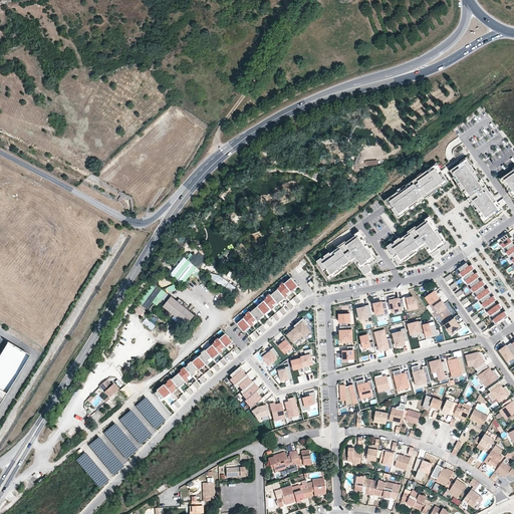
[(478,214),(485,224),(490,220),(490,219),(496,214),(497,215),(504,210),(502,207),(506,203),(504,200),(498,204),(494,197),(495,196),(490,189),(489,190),(483,183),(484,182),(476,170),(475,171),(471,165),(472,165),(467,157),(461,161),(462,163),(450,171),(454,177),(453,177),(457,183),(456,184),(463,193),(464,192),(471,202),(472,201),(478,209),(477,209),(480,214),(478,214)]
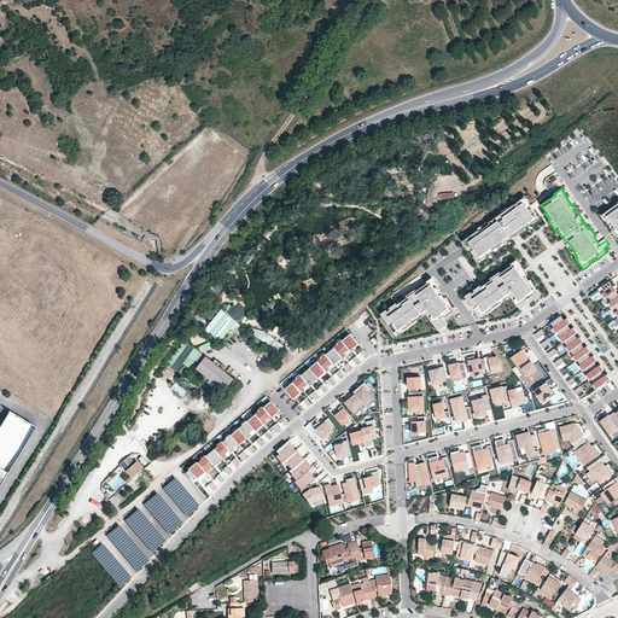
[(471,254),(478,264),(487,257),(487,256),(493,251),(494,252),(507,243),(507,242),(511,239),(512,240),(526,229),(525,228),(532,222),(531,221),(538,216),(529,203),(528,204),(523,198),(514,204),(512,202),(499,213),(500,215),(491,221),(490,219),(477,228),(478,231),(471,235),(472,237),(470,239),(468,237),(462,242),(465,245),(466,244),(472,252),(471,254)]
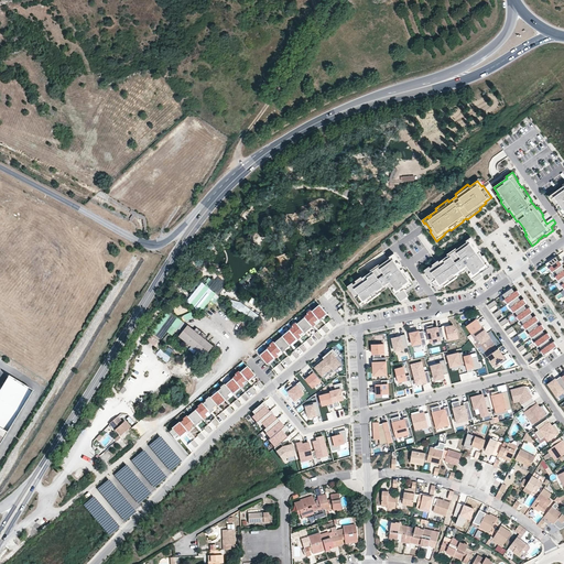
[(553,191),(548,194),(557,208),(556,209),(563,219),(563,218),(563,183),(563,184),(563,185),(554,192),(553,191)]
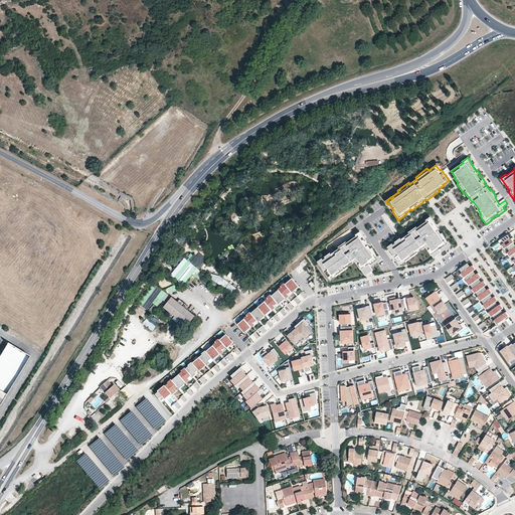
[(400,236),(387,246),(393,255),(394,255),(395,256),(394,256),(401,266),(406,262),(417,253),(417,252),(425,246),(434,259),(441,252),(439,249),(441,248),(443,251),(452,245),(442,233),(441,233),(439,230),(437,231),(434,227),(436,226),(430,218),(417,227),(416,225),(408,231),(409,232),(401,238),(400,236)]
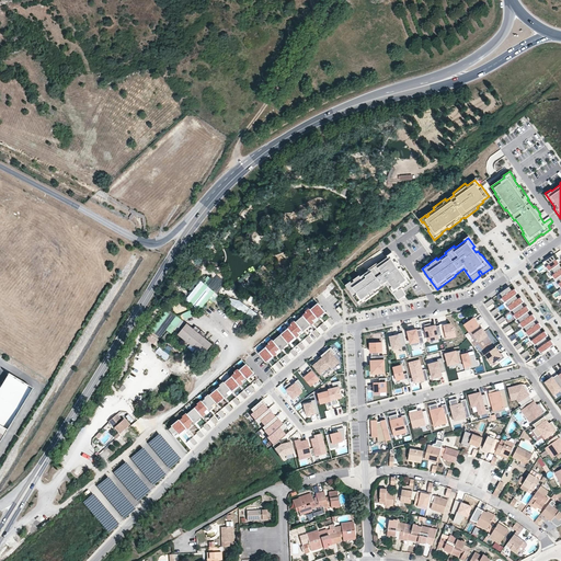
[(359,274),(345,285),(361,306),(378,292),(378,290),(386,285),(398,300),(407,295),(401,287),(402,286),(405,290),(415,284),(404,270),(403,271),(401,267),(399,268),(396,264),(398,262),(391,254),(378,264),(377,262),(368,268),(369,270),(361,276),(359,274)]
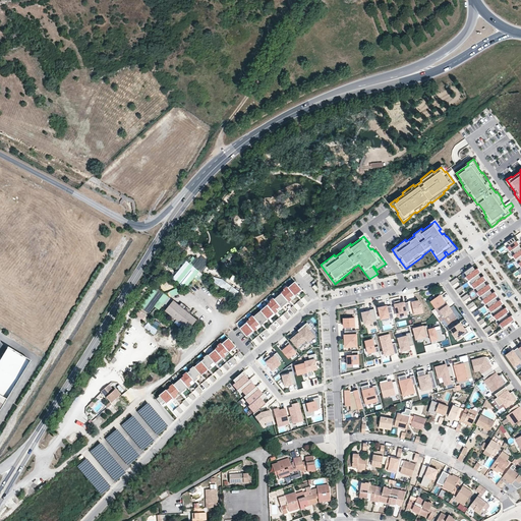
[(510,251),(519,245),(517,242),(514,237),(505,244),(510,251)]
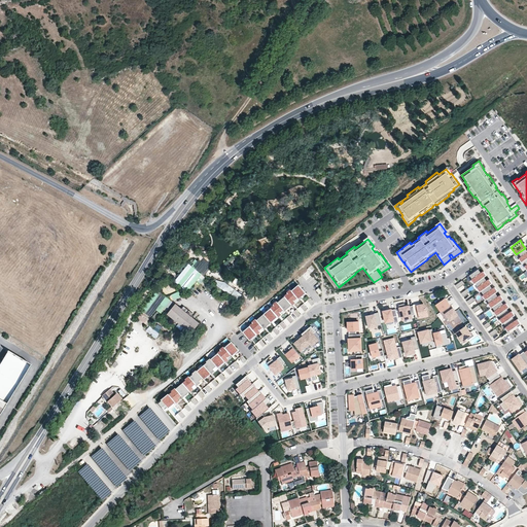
[(522,262),(526,258),(526,250),(525,248),(516,254),(522,262)]
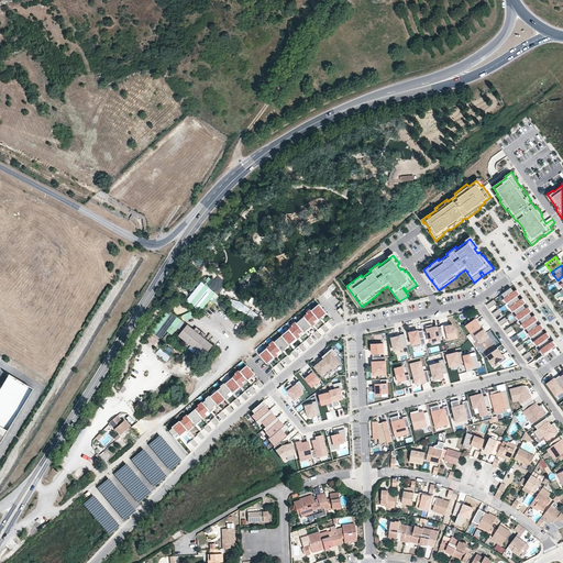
[(192,293),(186,301),(195,309),(200,313),(216,294),(207,286),(202,282),(192,293)]
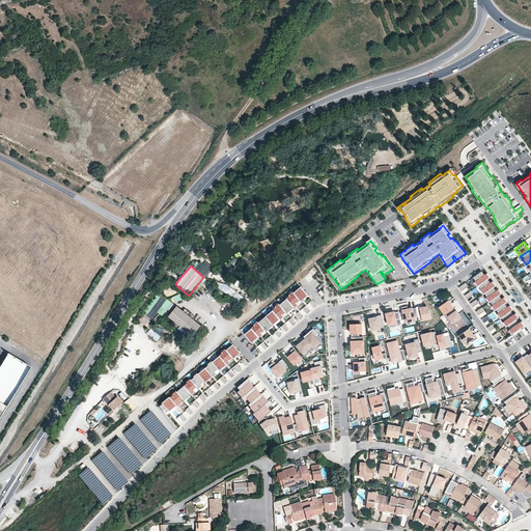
[(482,271),(473,277),(479,285),(484,282),(487,279),(491,277),(487,274),(484,275),(482,271)]
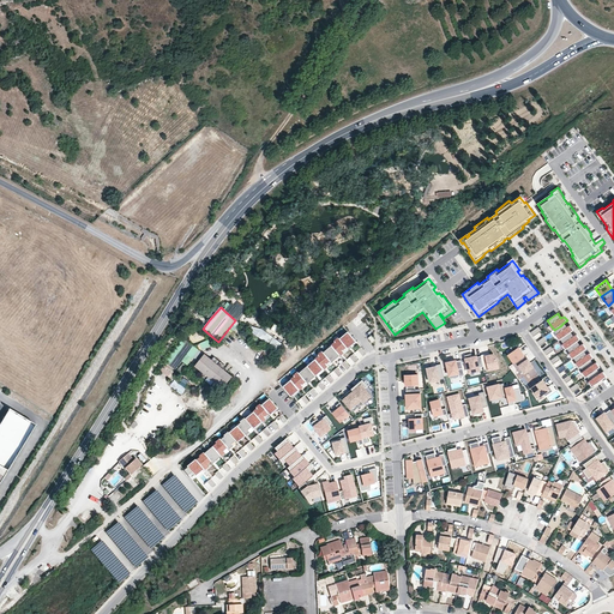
[(560,326),(554,330),(560,339),(567,335),(571,332),(573,330),(571,325),(567,327),(564,323),(560,326)]
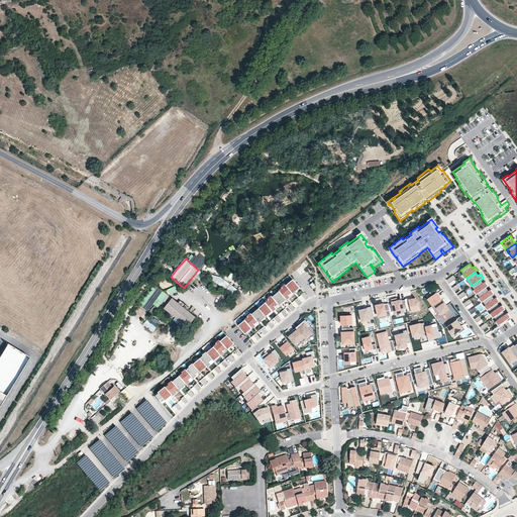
[(210,273),(207,277),(232,296),(237,290),(220,277),(212,275),(210,273)]
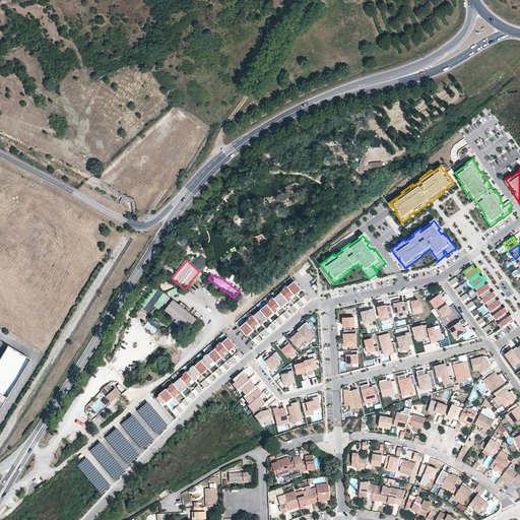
[(456,276),(449,281),(452,285),(459,280),(456,276)]
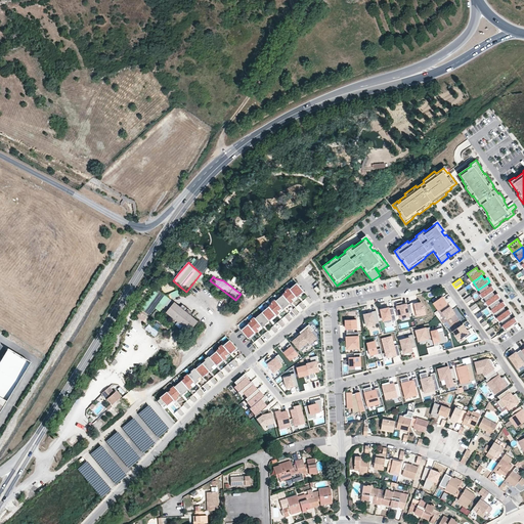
[(302,289),(296,282),(290,289),(295,295),(297,297),(300,294),(299,292),(302,289)]
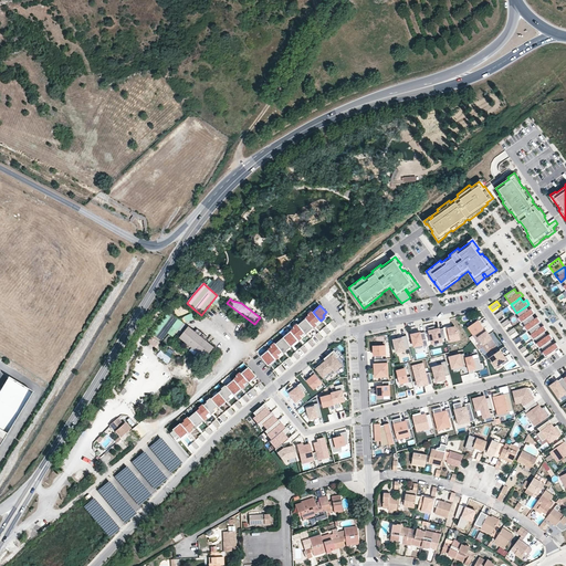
[(523,308),(516,313),(523,322),(530,317),(532,315),(535,313),(532,308),(528,311),(526,306),(523,308)]
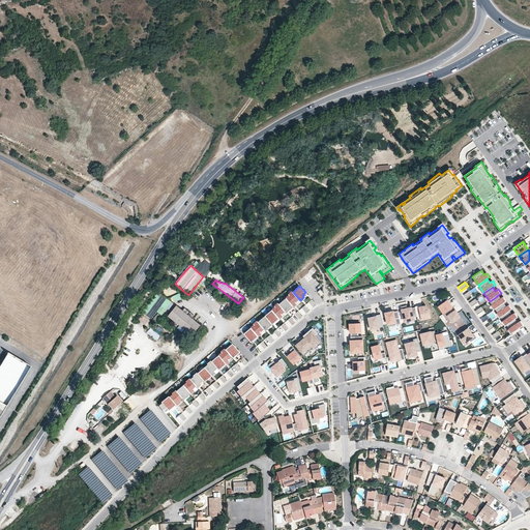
[(471,290),(464,295),(466,298),(473,294),(471,290)]
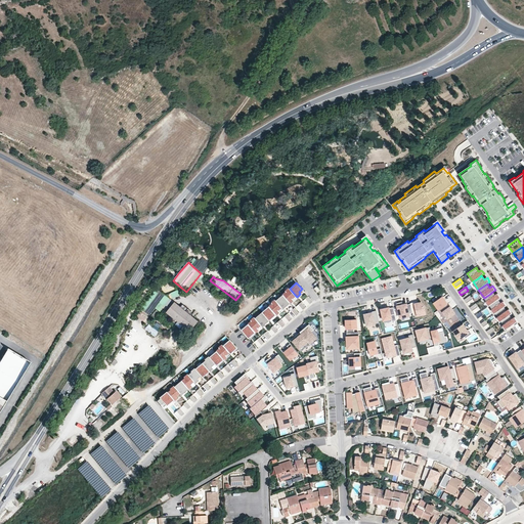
[(181,288),(165,295),(171,300),(184,295),(186,292),(181,288)]
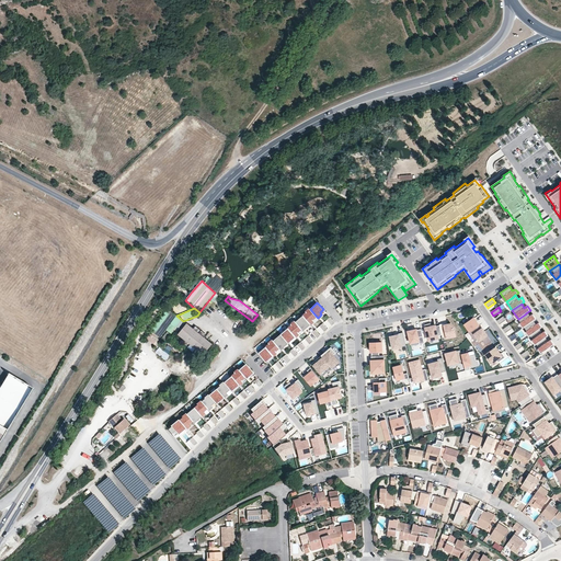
[(167,309),(151,331),(160,338),(165,331),(176,316),(167,309)]
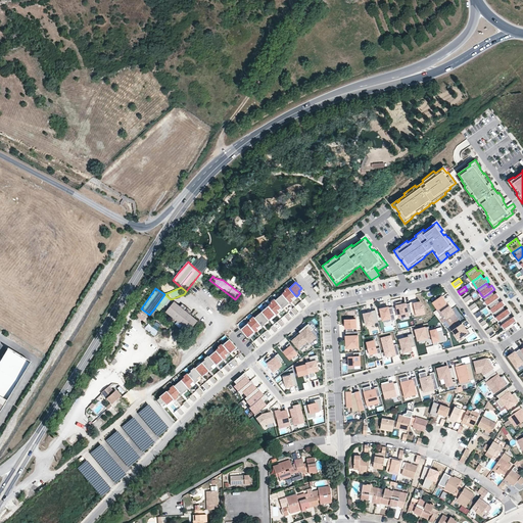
[(294,294),(289,288),(282,293),(287,300),(289,302),(292,299),(291,297),(294,294)]
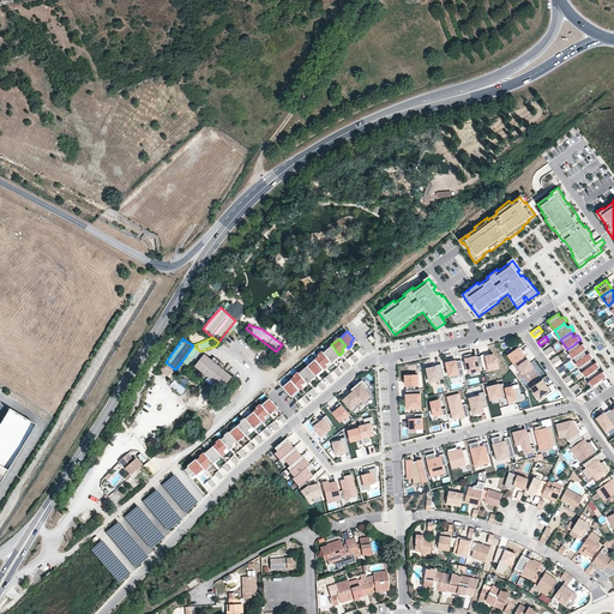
[(575,344),(567,349),(573,357),(582,353),(584,350),(587,349),(584,344),(581,347),(577,342),(575,344)]
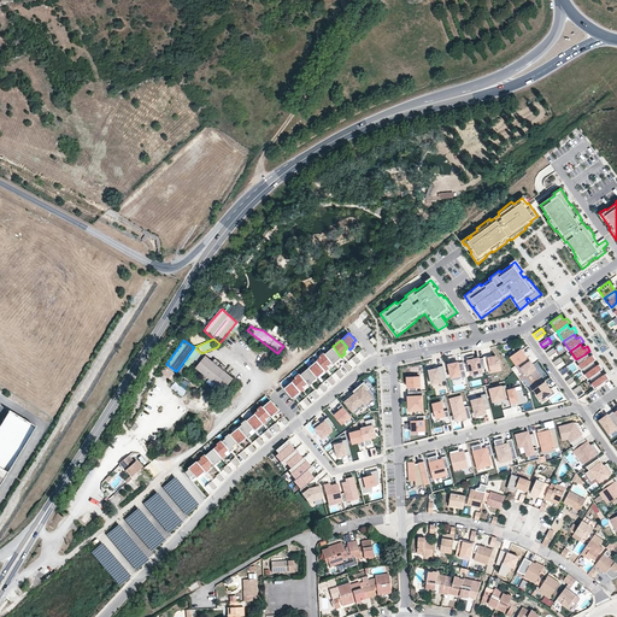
[(339,354),(333,346),(324,353),(331,362),(333,363),(336,360),(335,358),(339,354)]
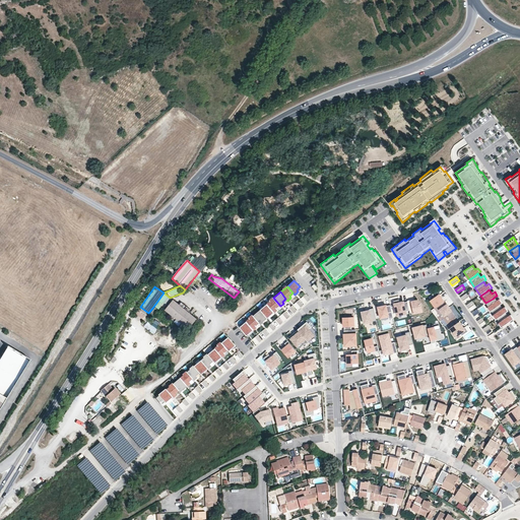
[(444,302),(445,301),(442,298),(438,293),(437,291),(433,295),(435,298),(431,301),(436,308),(444,302)]
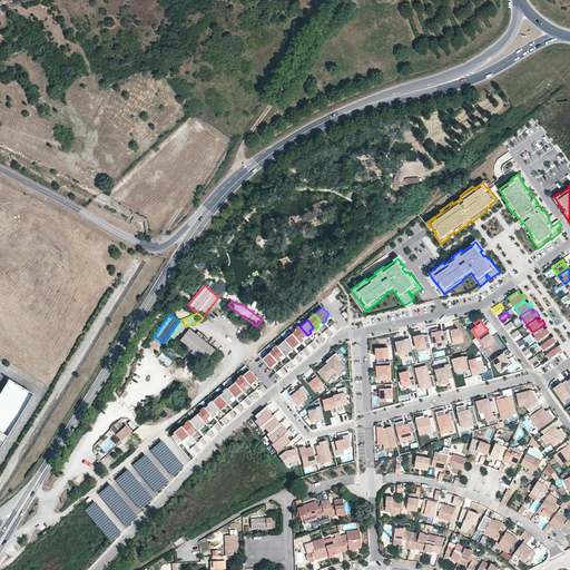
[(179,321),(168,336),(175,341),(186,326),(179,321)]
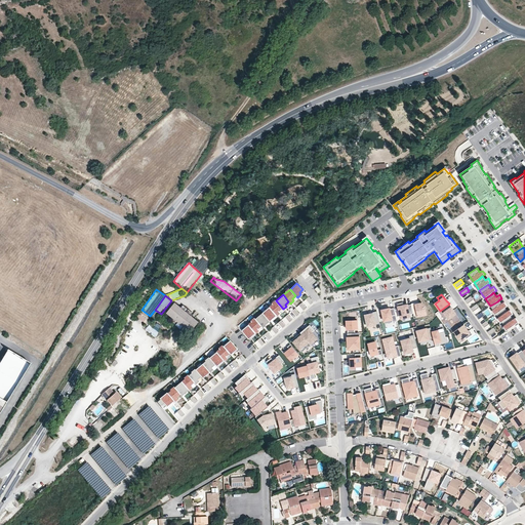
[(472,295),(466,300),(468,304),(474,299),(472,295)]
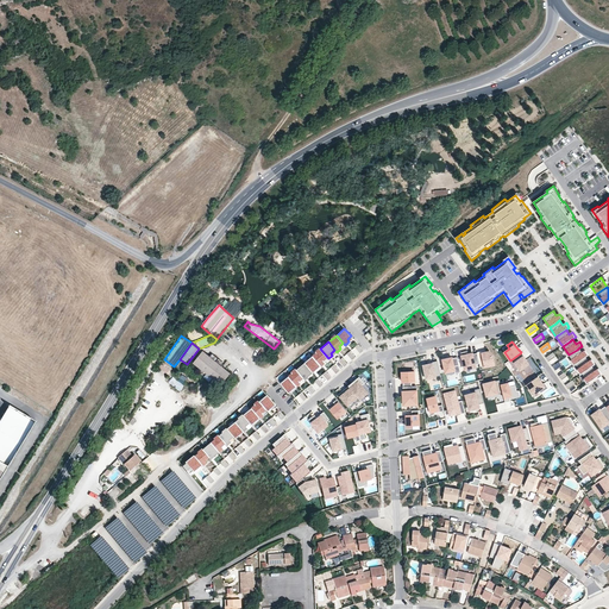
[(577,350),(569,355),(576,364),(585,357),(589,355),(585,350),(582,352),(579,347),(577,350)]
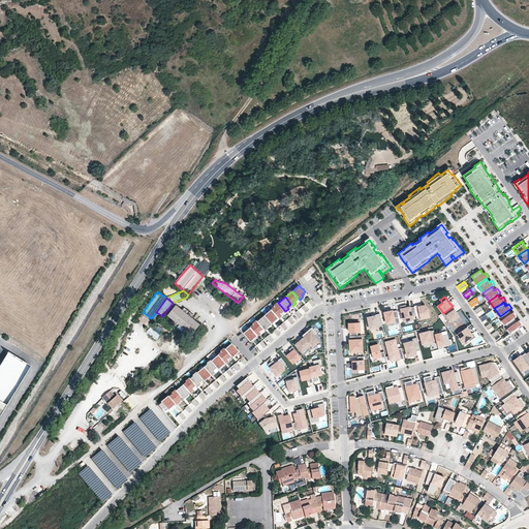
[(284,310),(278,303),(271,309),(277,315),(278,317),(282,314),(280,313),(284,310)]
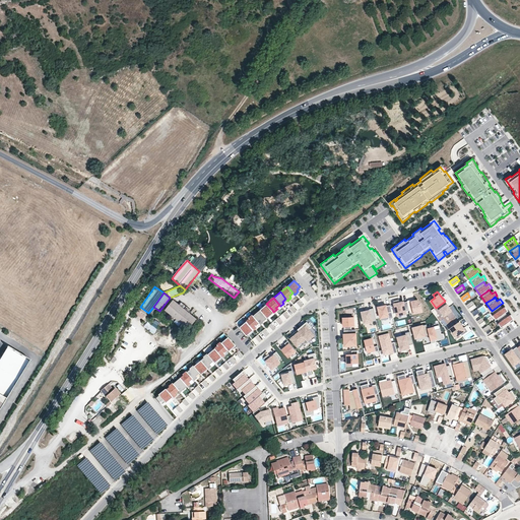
[(173,300),(165,310),(187,328),(197,319),(173,300)]
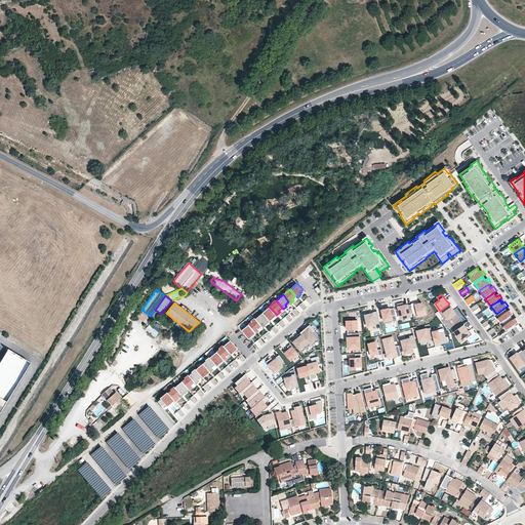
[(410,315),(413,314),(411,305),(408,306),(407,305),(403,306),(403,303),(398,304),(401,319),(410,317),(410,315)]
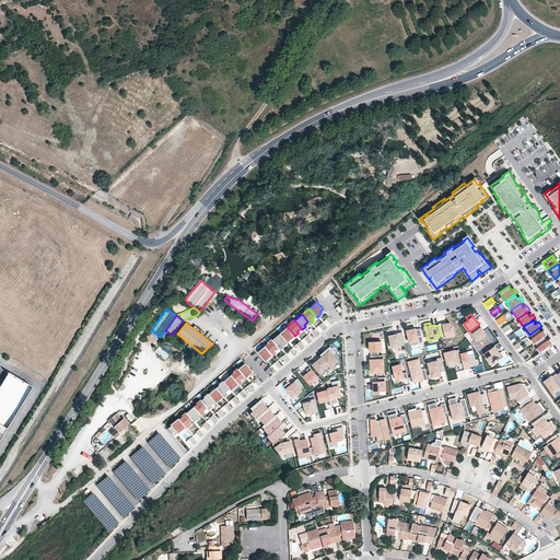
[(441,335),(442,337),(446,336),(446,338),(455,336),(453,327),(451,323),(444,325),(443,323),(439,324),(439,325),(441,335)]
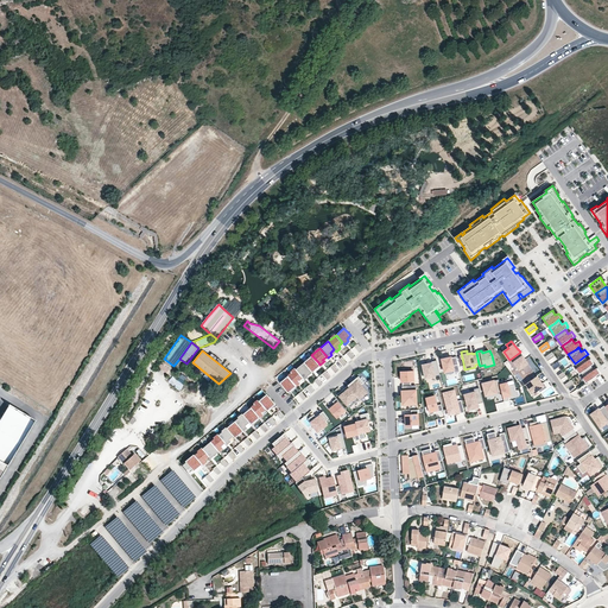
[(521,356),(519,353),(510,360),(508,361),(514,369),(518,367),(519,369),(523,368),(526,374),(532,371),(523,356),(521,356)]
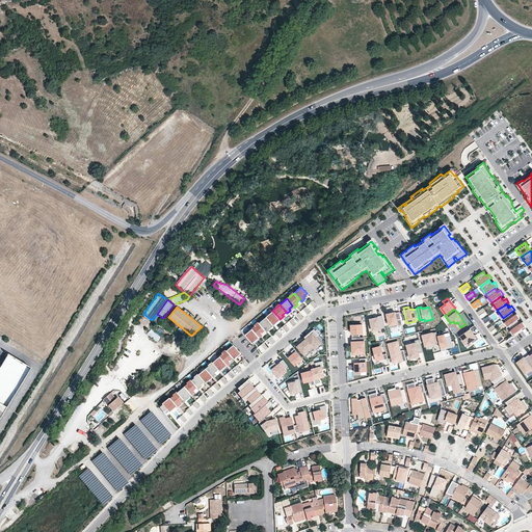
[(278,317),(272,311),(265,317),(271,323),(272,325),(276,322),(274,320),(278,317)]
